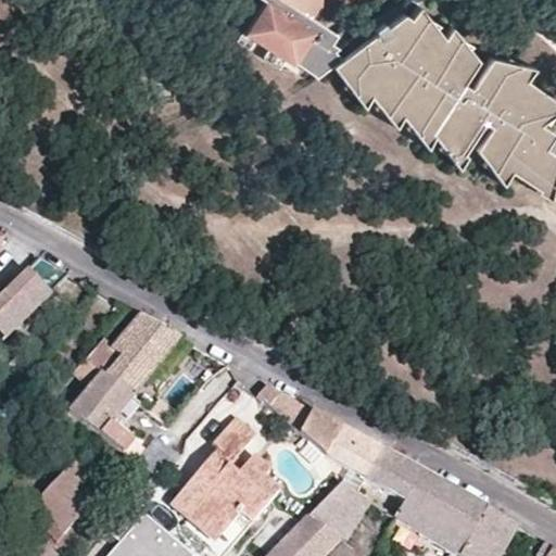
[(262,0),(266,2),(244,34),(293,65),(294,63),(315,78),(333,67),(364,108),(370,97),(395,128),(402,116),(427,149),(433,136),(458,169),(467,155),(464,153),(483,123),(490,127),(476,149),(502,185),(510,172),(538,189),(535,191),(550,200),(555,171),(555,154),(545,148),(554,134),(540,124),(555,111),(555,96),(554,95),(552,98),(526,79),(534,67),(490,57),(470,88),(463,83),(478,60),(452,27),(445,39),(419,7),(411,20),(405,15),(388,28),(384,25),(376,32),(378,35),(374,36),(342,59),(335,52),(338,48),(331,43),(337,35),(311,17),(318,5),(318,0),(262,0)]
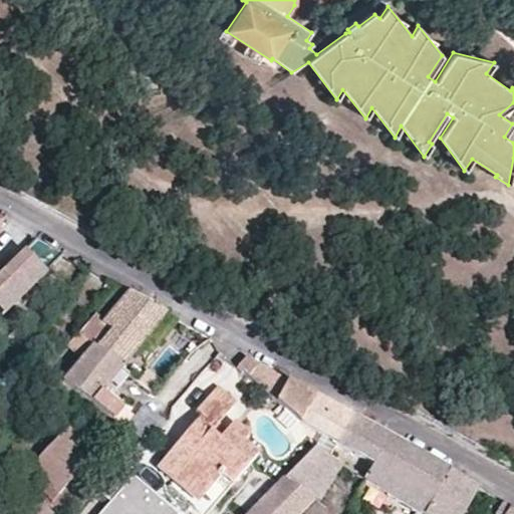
[(16,230),(10,227),(0,236),(0,244),(5,249),(16,230)]
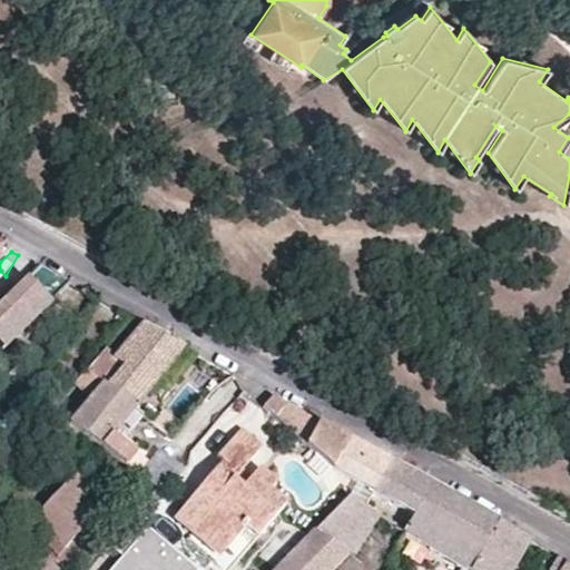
[(0,282),(0,305),(38,266),(37,265),(18,255),(6,276),(0,282)]
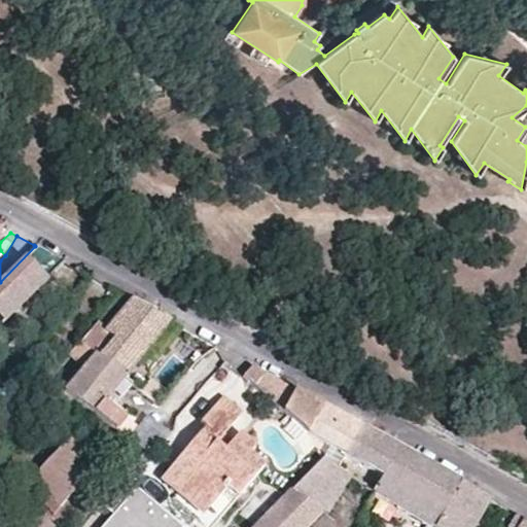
[(0,323),(1,324),(64,262),(35,246),(0,282),(0,323)]
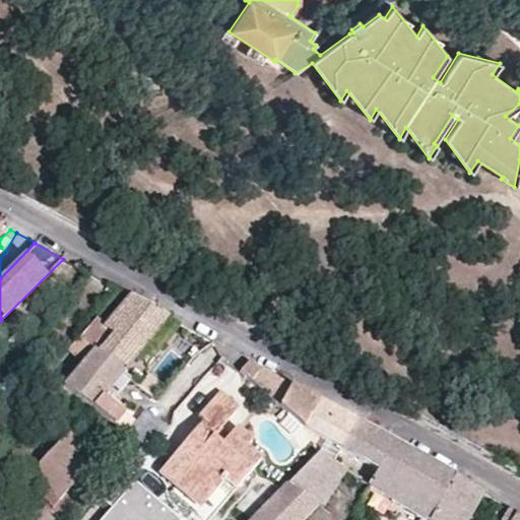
[(121,373),(128,364),(167,316),(129,296),(105,327),(95,320),(79,340),(92,349),(121,373)]
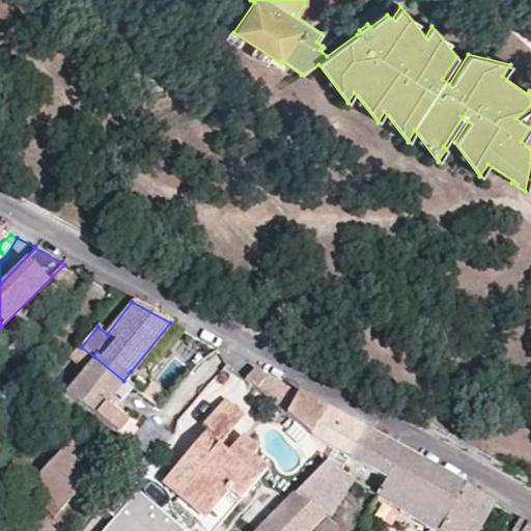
[(30,352),(22,344),(9,359),(19,366),(30,352)]
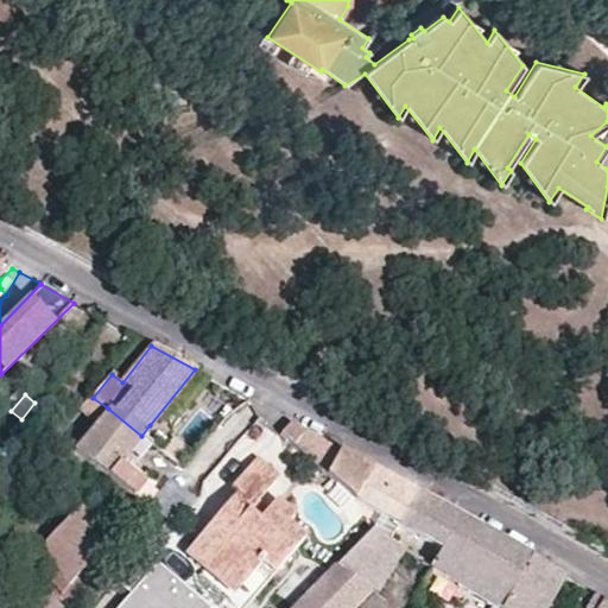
[(90,397),(84,404),(101,417),(108,409),(93,398),(90,397)]
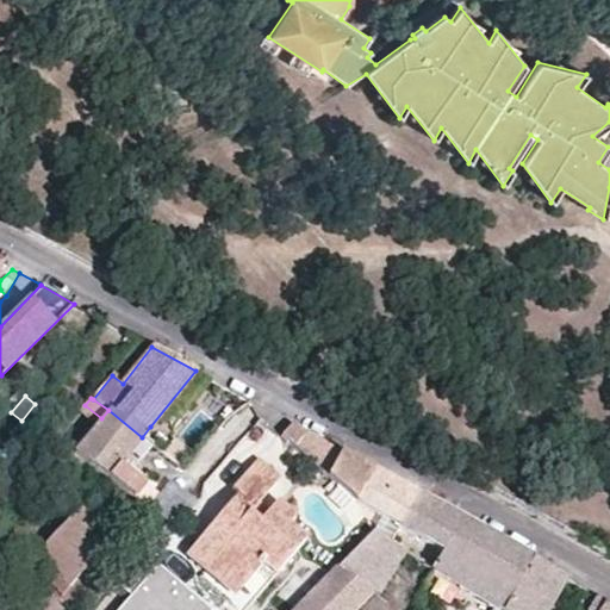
[(149,486),(120,464),(126,456),(142,437),(109,410),(101,418),(74,454),(86,464),(129,496),(142,505),(147,509),(159,493),(149,486)]
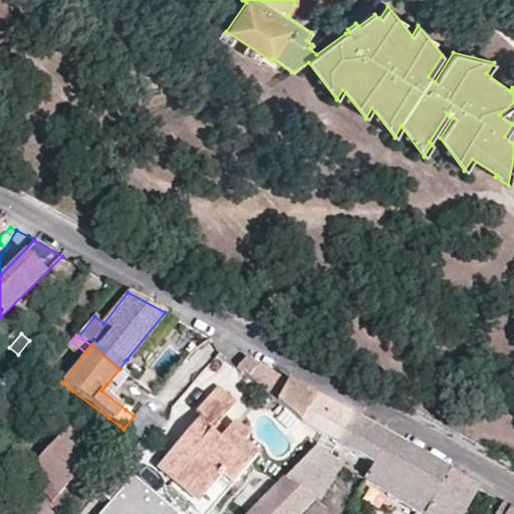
[(298,423),(315,397),(243,357),(236,366),(295,419),(298,423)]
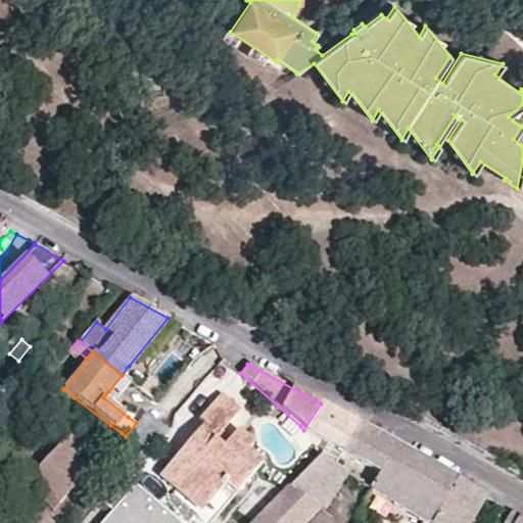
[(133,384),(140,374),(129,366),(122,375),(130,382),(133,384)]
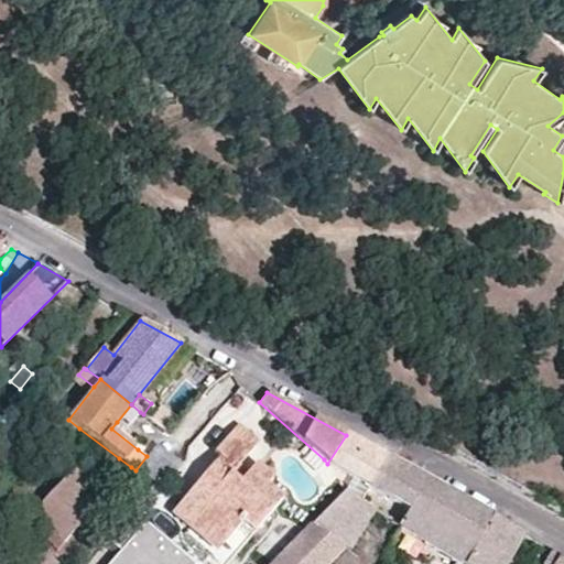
[(140,412),(131,404),(117,422),(127,429),(140,412)]
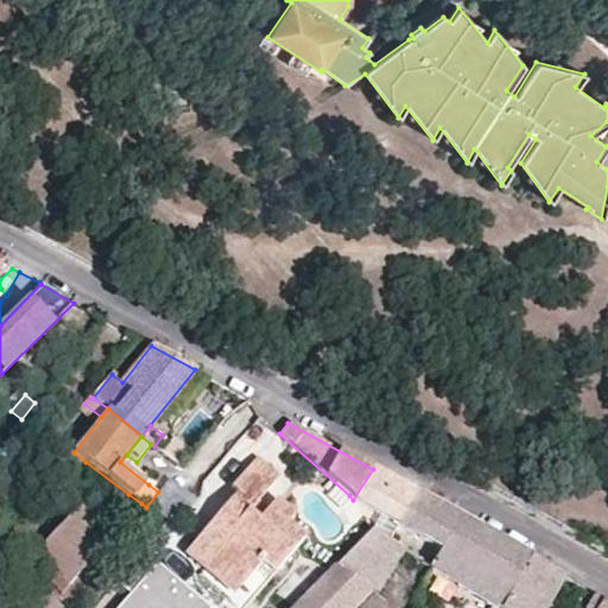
[(86,462),(74,453),(62,455),(67,469),(86,462)]
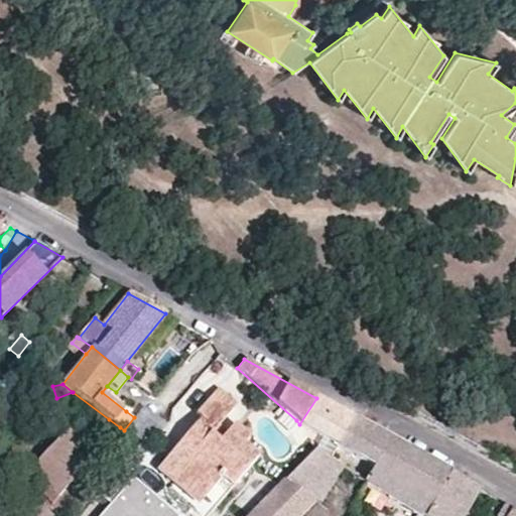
[(191,415),(197,419),(153,469),(170,484),(176,479),(199,499),(207,489),(212,494),(221,484),(231,494),(256,465),(241,450),(248,442),(232,428),(225,436),(219,443),(209,435),(215,428),(232,408),(212,391),(191,415)]
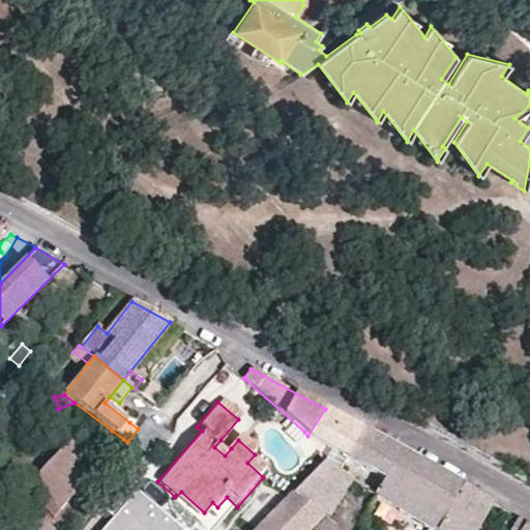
[(5,415),(13,421),(21,412),(13,407),(5,415)]
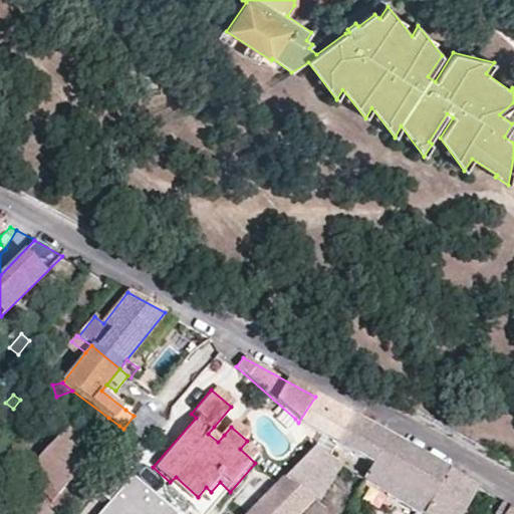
[(352,418),(315,397),(298,423),(336,443),(352,418)]
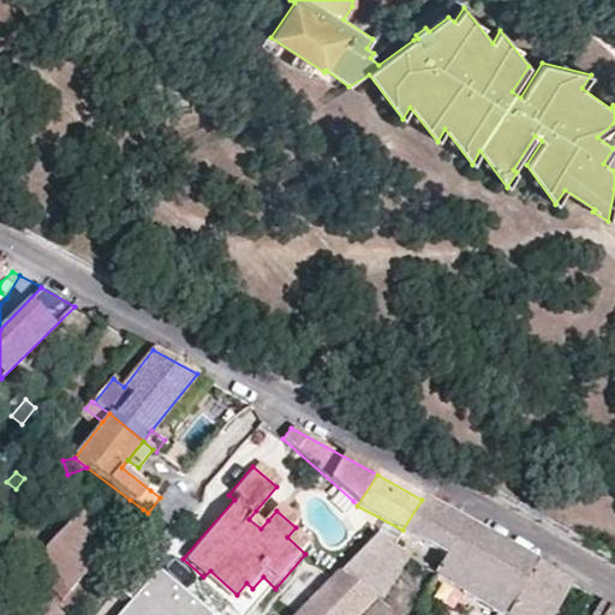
[(130,500),(127,503),(138,518),(143,509),(130,500)]
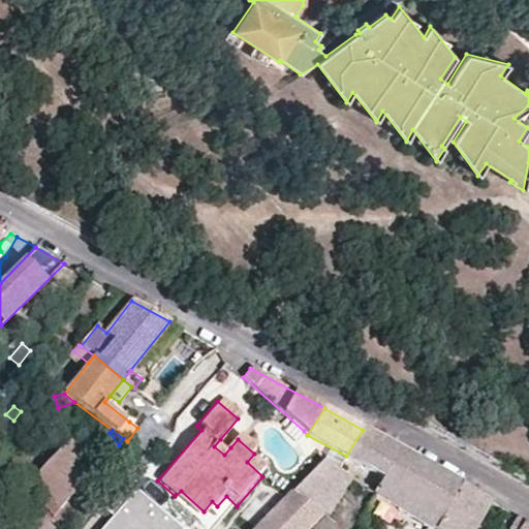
[(403,453),(363,430),(346,456),(338,470),(374,494),(403,453)]
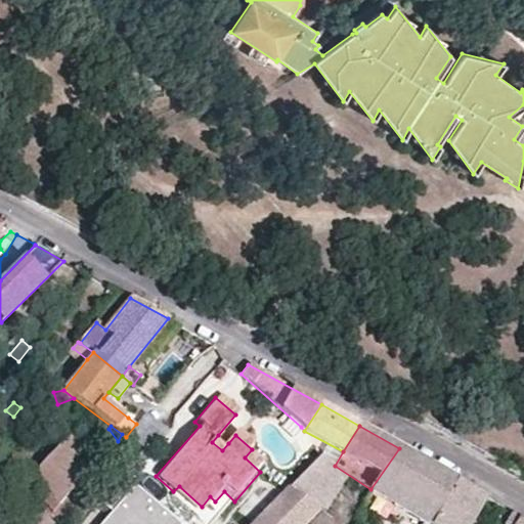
[(218,435),(212,442),(222,450),(228,443),(218,435)]
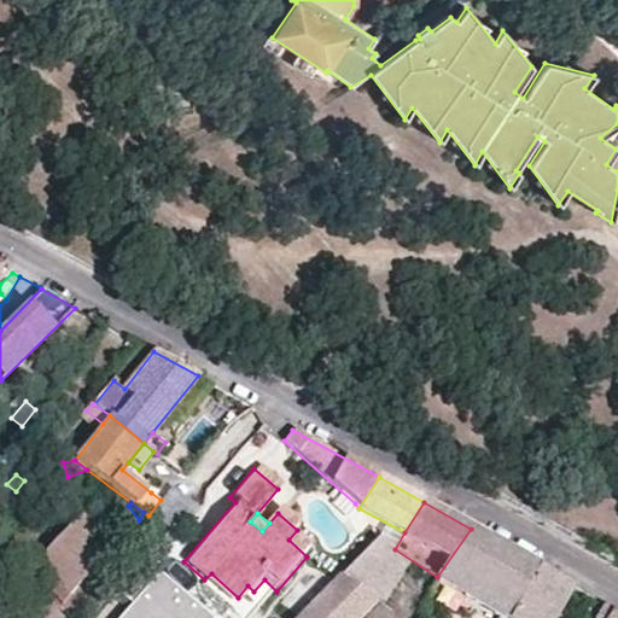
[(69,592),(80,599),(121,546),(83,518),(34,579),(62,602),(69,592)]
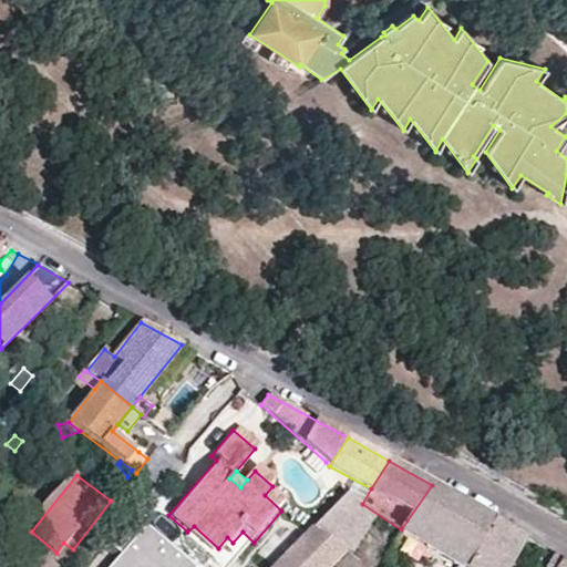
[(432,485),(401,529),(459,566),(460,566),(463,566),(495,519),(432,485)]
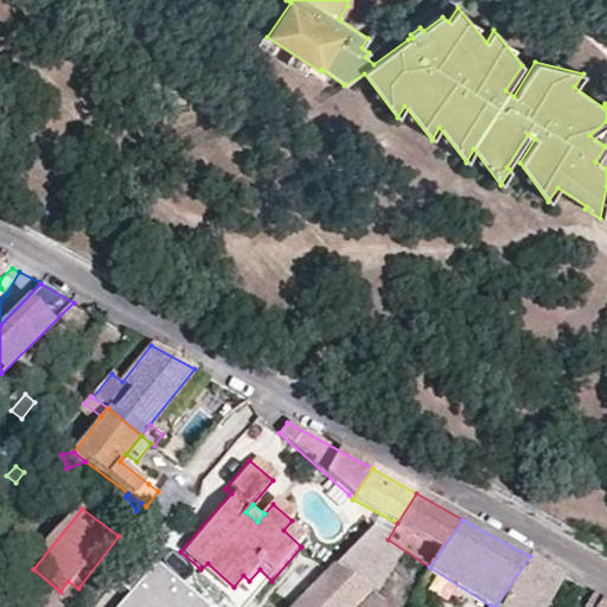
[(372,529),(369,525),(287,606),(350,606),(372,586),(393,557),(423,575),(429,567),(388,540),(372,529)]
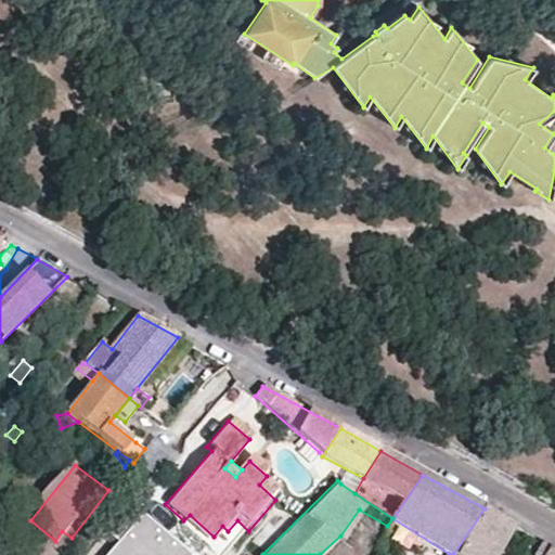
[(453,554),(495,554),(514,525),(485,508),(453,554)]
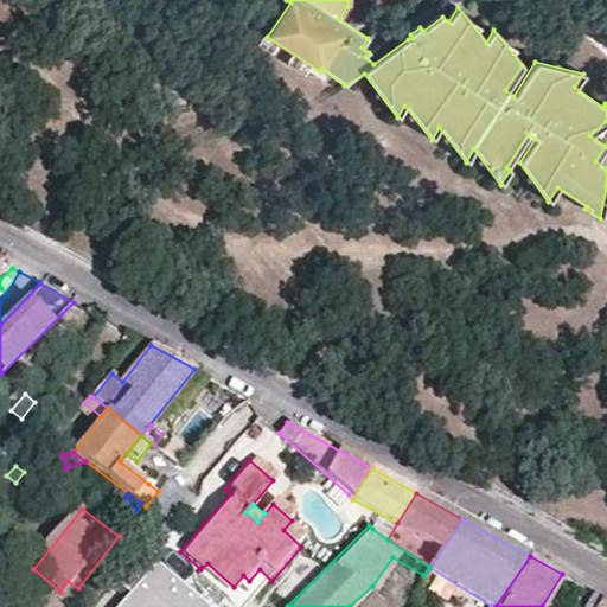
[(208,563),(200,569),(234,599),(249,581),(243,575),(234,587),(208,563)]
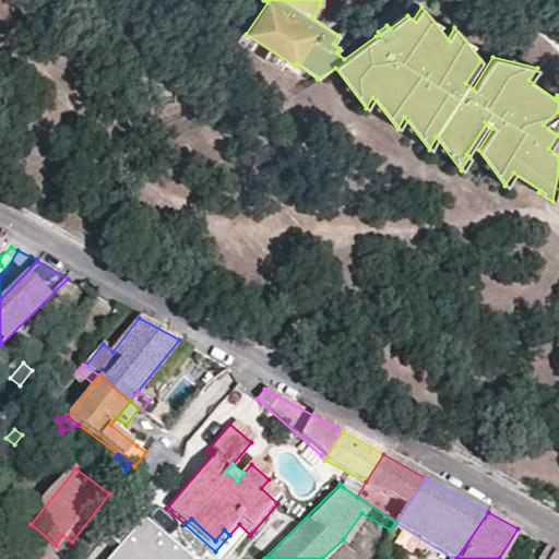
[(186,558),(188,558),(143,521),(110,558),(186,558)]
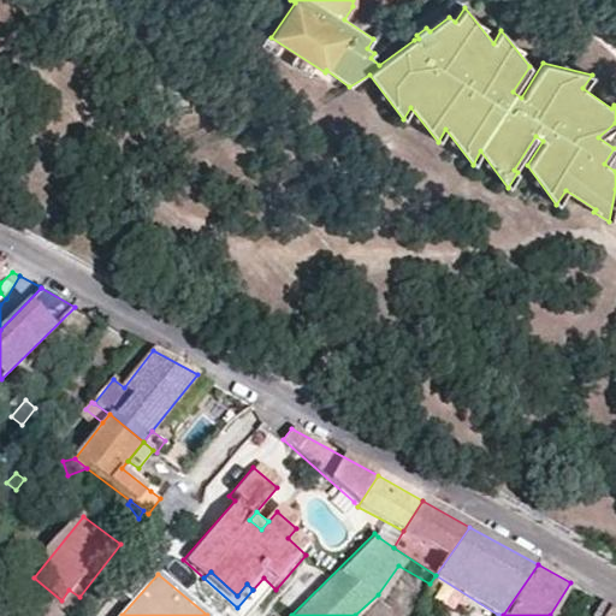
[(71,608),(80,597),(69,590),(61,600),(71,608)]
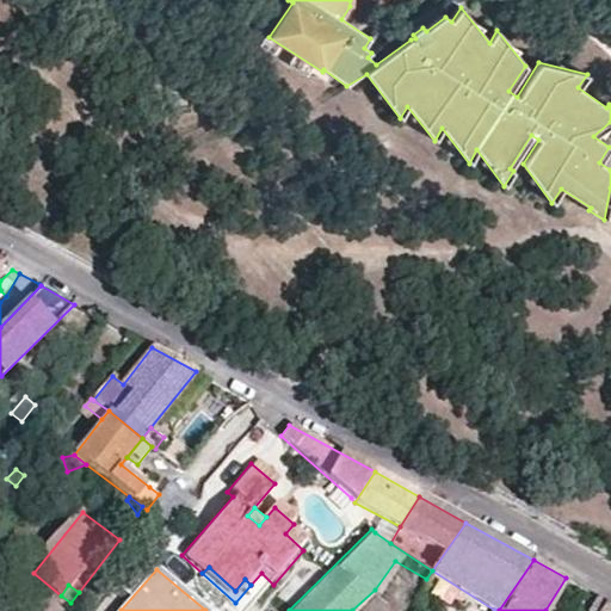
[(585,610),(587,610),(610,610),(610,606),(594,597),(585,610)]
